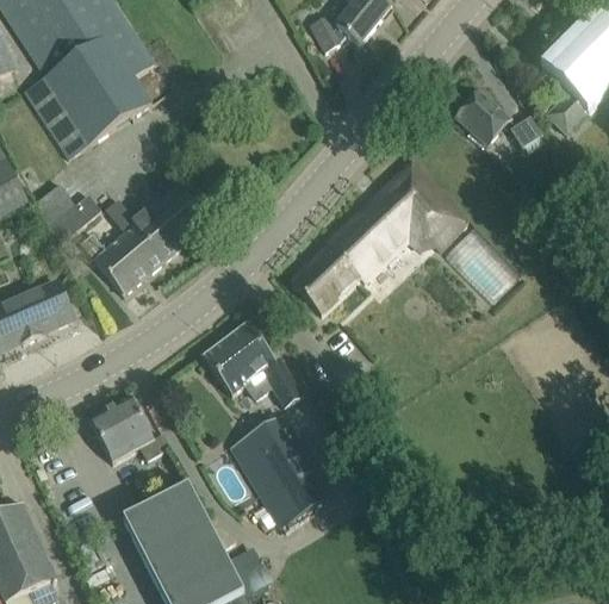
[(154,62),(112,0),(0,0),(0,10),(43,76),(24,89),(67,157),(151,104),(134,75),(154,62)]
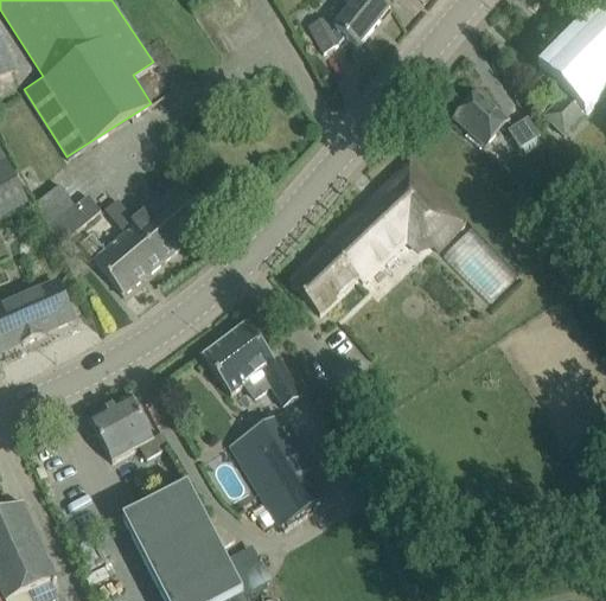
[(323,16),(307,24),(311,31),(323,51),(337,43),(337,42),(344,33),(357,44),(389,5),(383,0),(348,0),(352,4),(335,25),(335,26),(330,31),(323,16)]
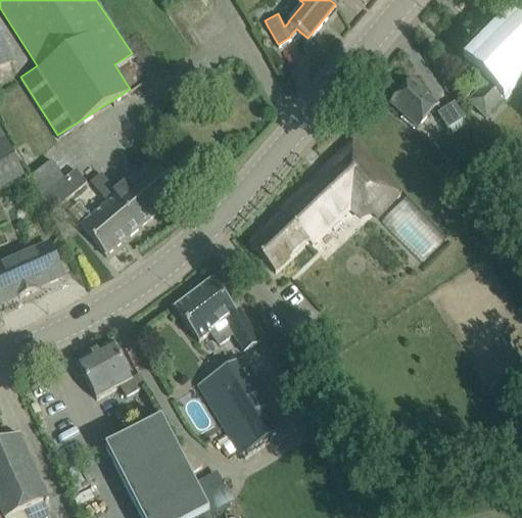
[(521,10),(510,22),(509,21),(474,56),(492,75),(469,98),(485,114),(510,90),(503,84),(521,64),(521,10)]
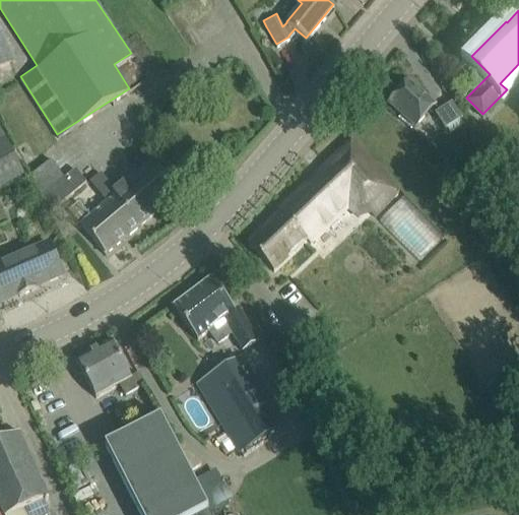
[(0,64),(13,58),(0,28),(0,64)]
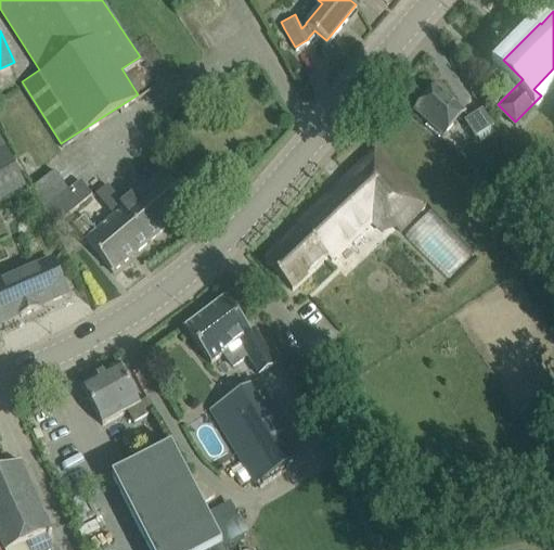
[(415,106),(432,122),(443,131),(463,109),(435,84),(415,106)]
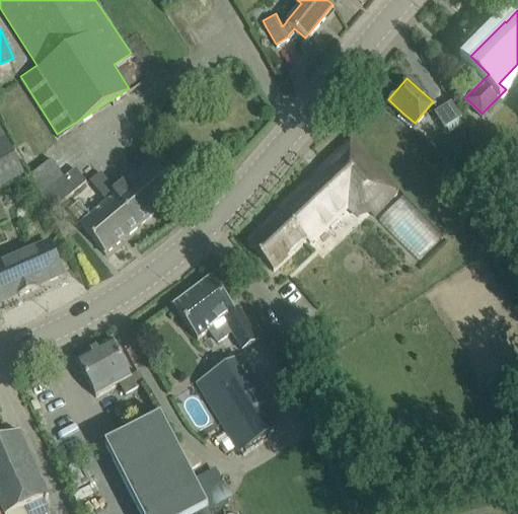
[(461,114),(452,98),(435,109),(444,125),(461,114)]
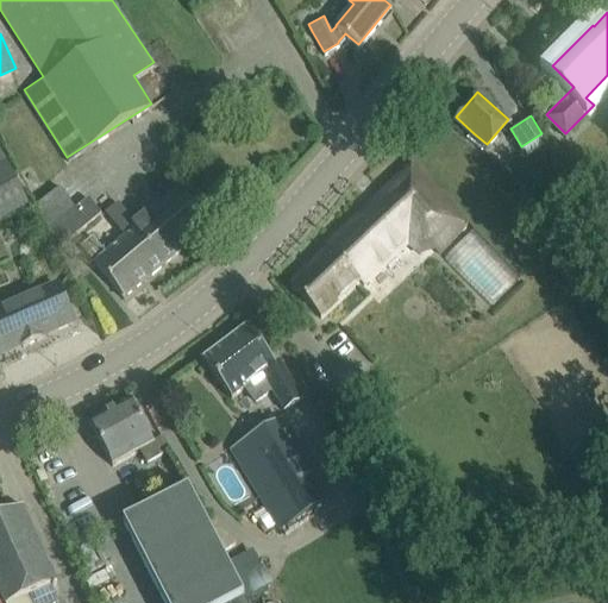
[(0,214),(27,201),(0,149),(0,214)]
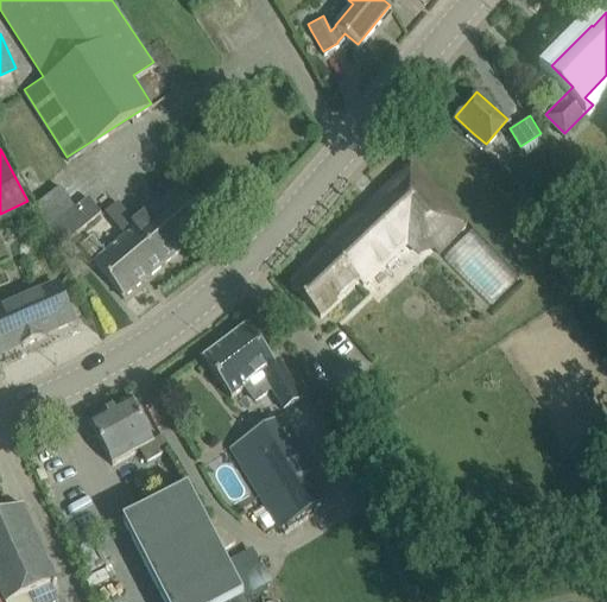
[(406,239),(416,248),(434,245),(436,247),(463,221),(415,158),(326,242),(328,245),(289,282),(318,312),(358,276),(362,280),(406,239)]
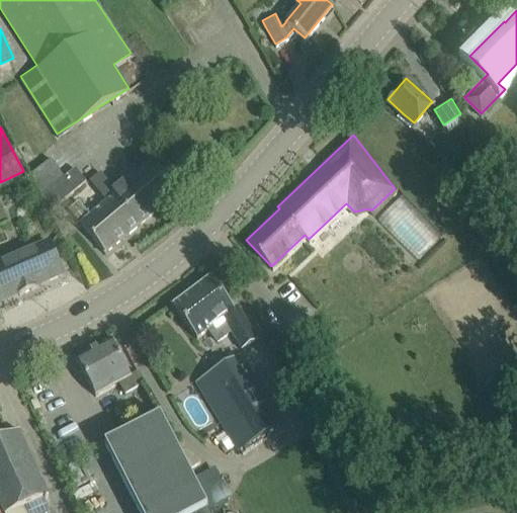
[(56,152),(29,171),(41,193),(53,206),(86,178),(75,165),(74,166),(62,151),(56,152)]
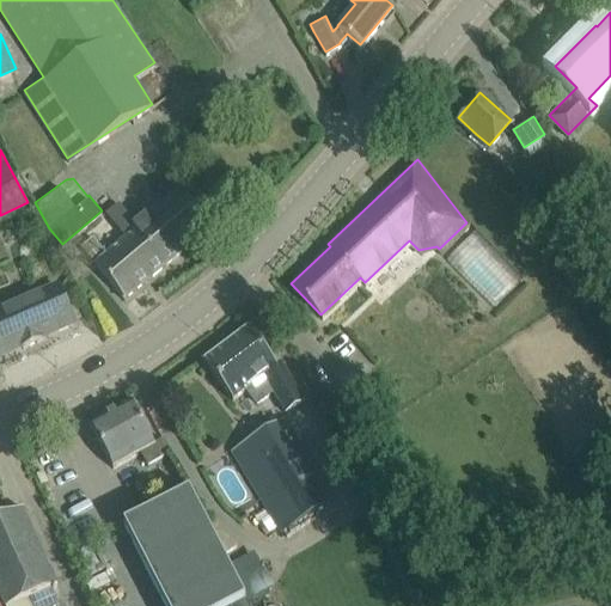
[(117,199),(107,208),(126,232),(108,248),(118,262),(126,256),(145,279),(211,225),(195,206),(178,185),(164,196),(139,218),(135,220),(117,199)]
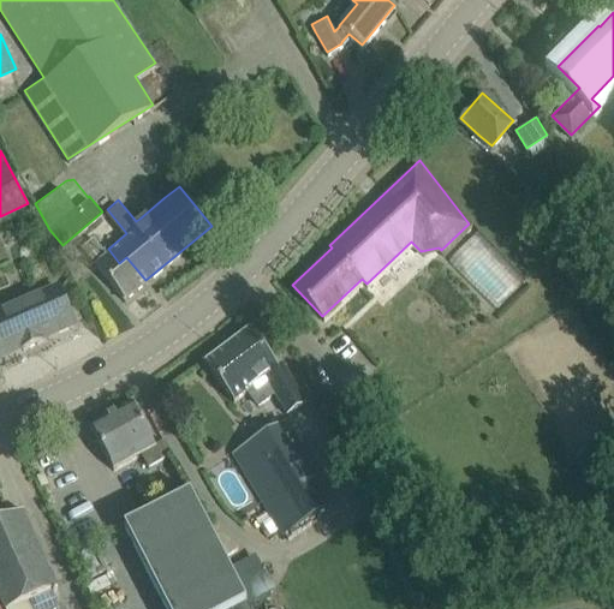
[(476,228),(448,255),(495,304),(523,278),(524,279),(528,276),(478,224),(475,227),(476,228)]
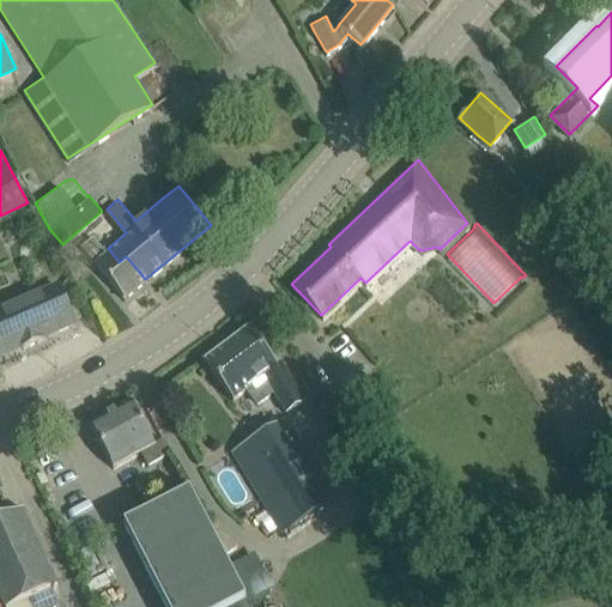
[(123,297),(145,279),(126,256),(119,262),(108,248),(105,250),(92,235),(82,243),(95,259),(94,260),(123,297)]
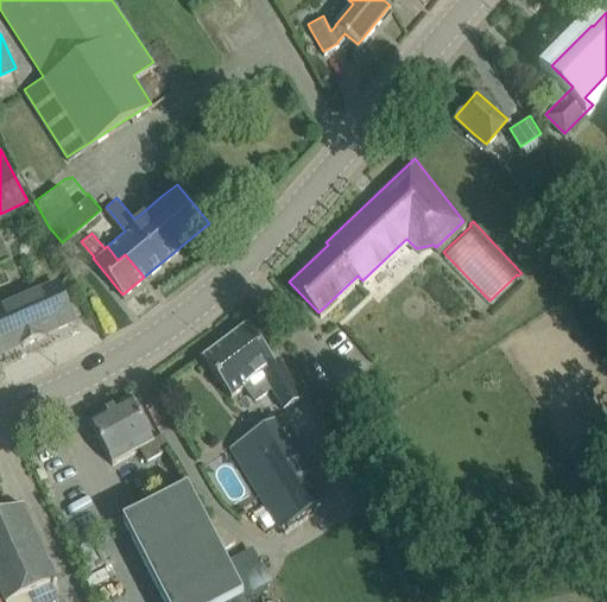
[(56,280),(0,305),(0,349),(20,340),(21,342),(42,334),(40,331),(73,317),(56,280)]
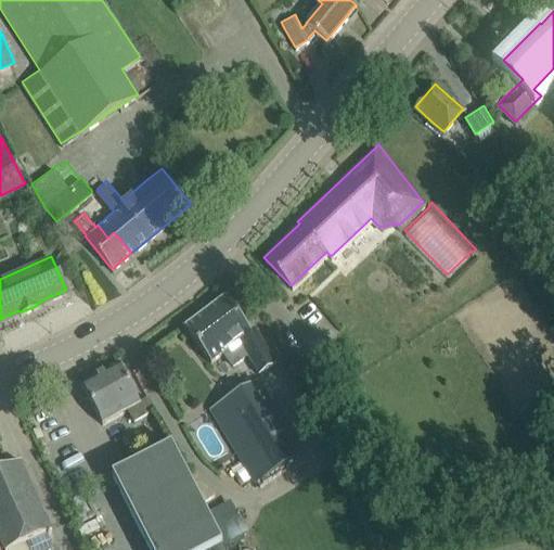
[(254,325),(250,329),(224,294),(184,325),(209,359),(221,349),(231,362),(246,352),(257,369),(275,358),(254,325)]
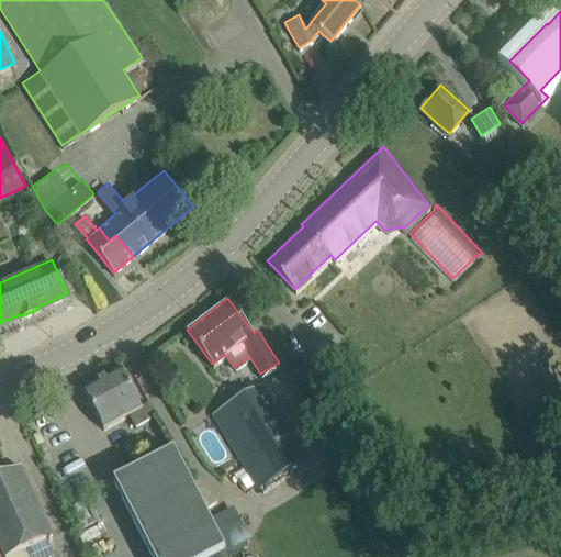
[(102,426),(128,413),(135,425),(156,413),(148,400),(141,404),(120,366),(81,388),(102,426)]
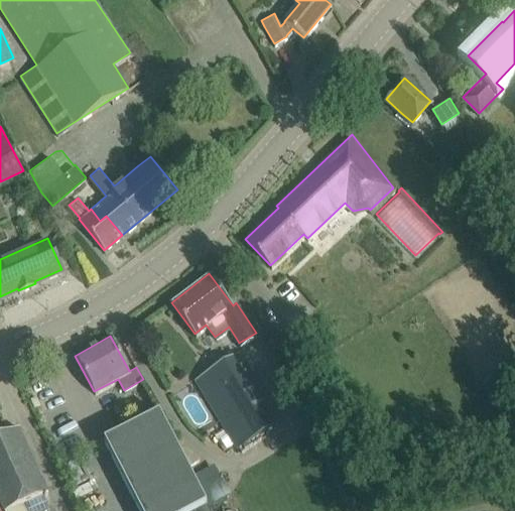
[(237,444),(274,422),(233,354),(195,377),(237,444)]
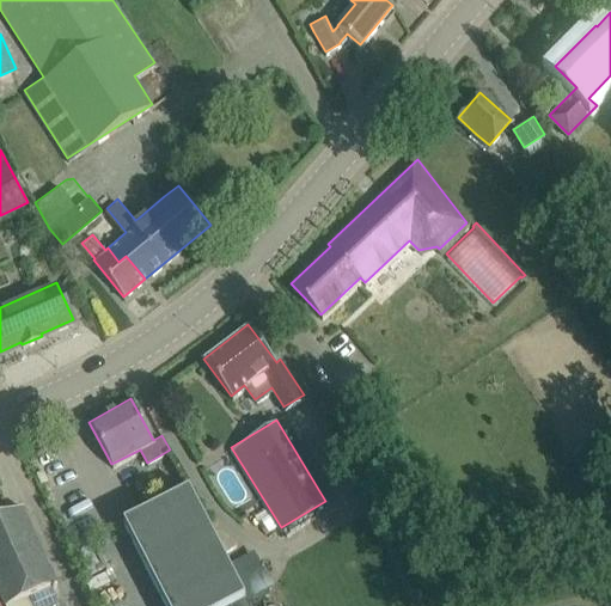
[(249,605),(200,510),(189,489),(123,521),(165,605),(249,605)]
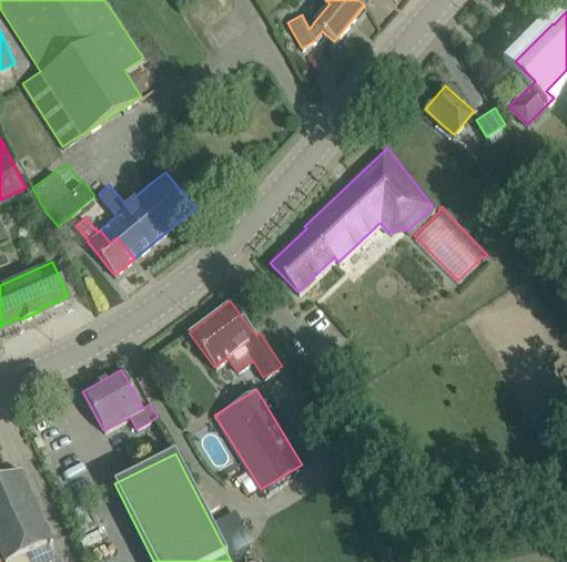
[(0,549),(6,561),(53,539),(30,488),(21,468),(3,476),(3,474),(0,477),(0,549)]
